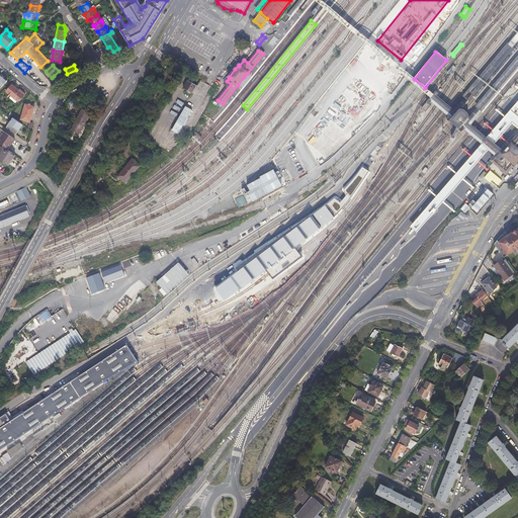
[(248,73),(238,85),(241,87),(251,75),(248,73)]
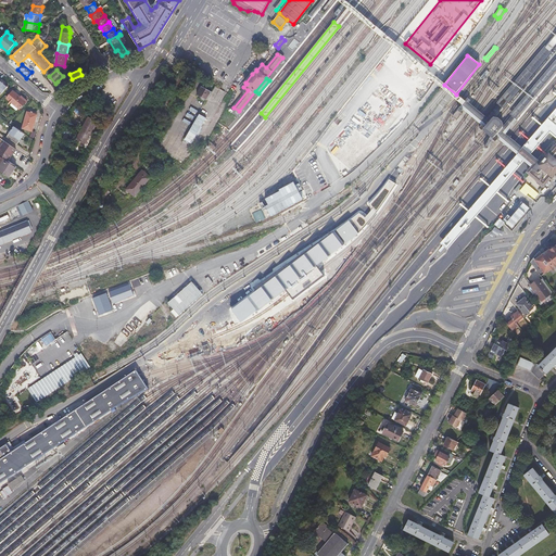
[(197,93),(206,99),(211,91),(201,86),(197,93)]
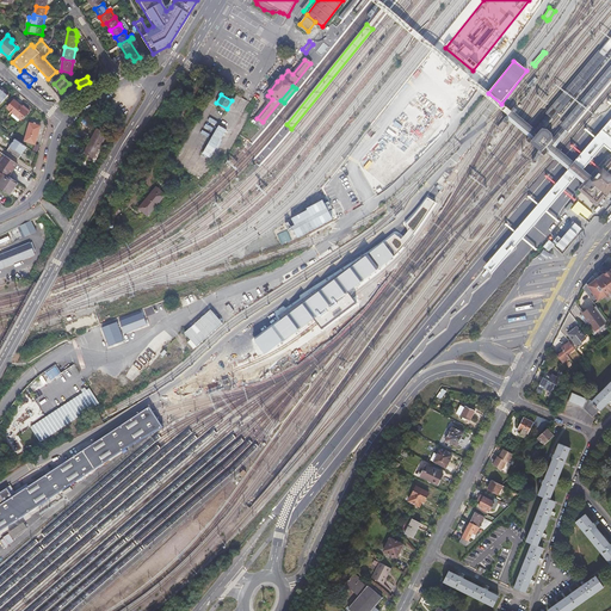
[(25,106),(16,99),(8,107),(14,112),(22,118),(23,119),(31,110),(26,105),(25,106)]
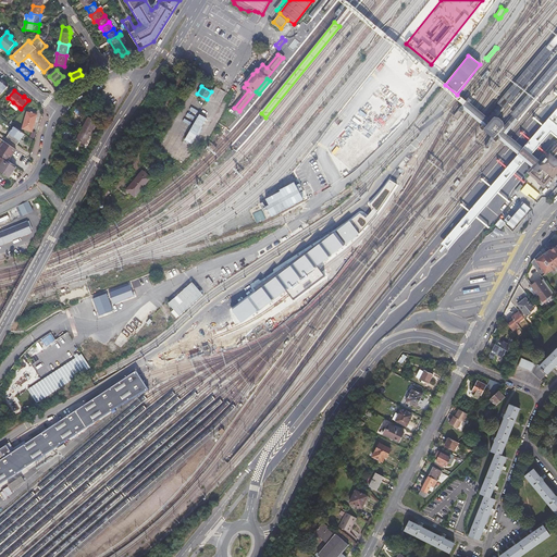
[(536,171),(542,164),(531,156),(528,152),(523,149),(506,135),(505,134),(504,133),(502,131),(499,130),(494,124),(486,119),(466,101),(460,108),(481,125),(518,156),(522,159),(525,161),(525,162),(536,171)]
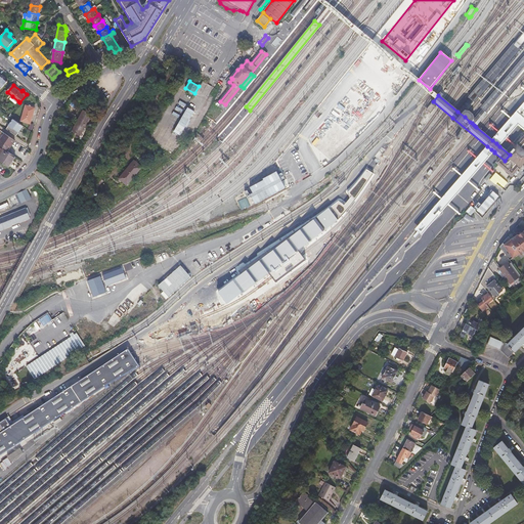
[(434,104),(432,102),(428,108),(432,113),(436,106),(434,104)]
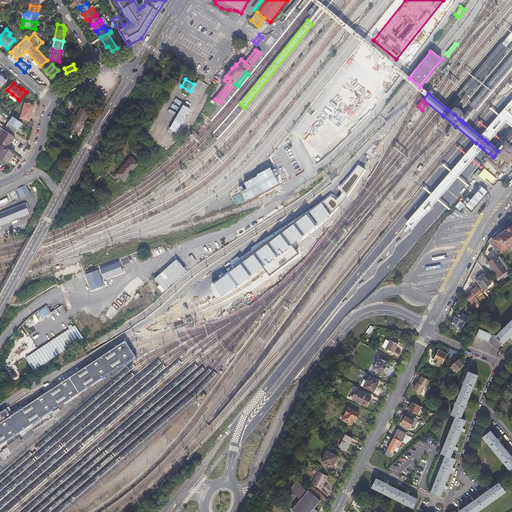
[(34,105),(26,103),(22,118),(30,120),(34,105)]
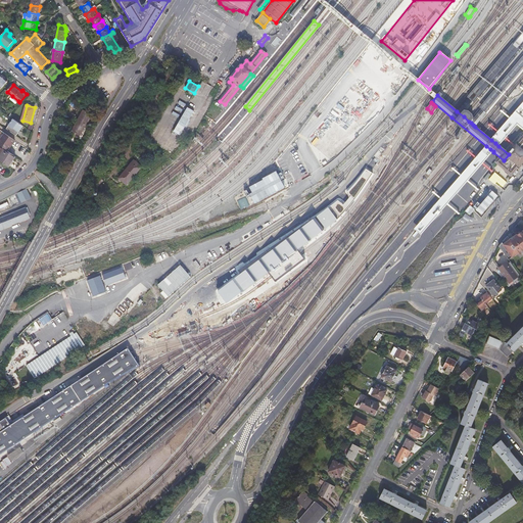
[(91,114),(83,110),(77,122),(72,131),(80,136),(85,128),(91,114)]
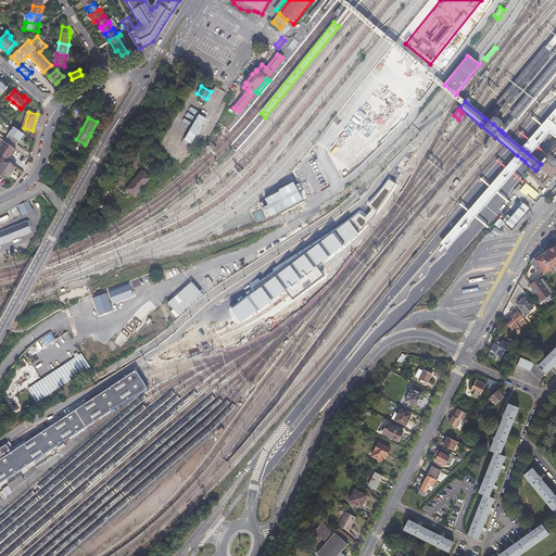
[(17,143),(24,133),(14,126),(7,136),(17,143)]
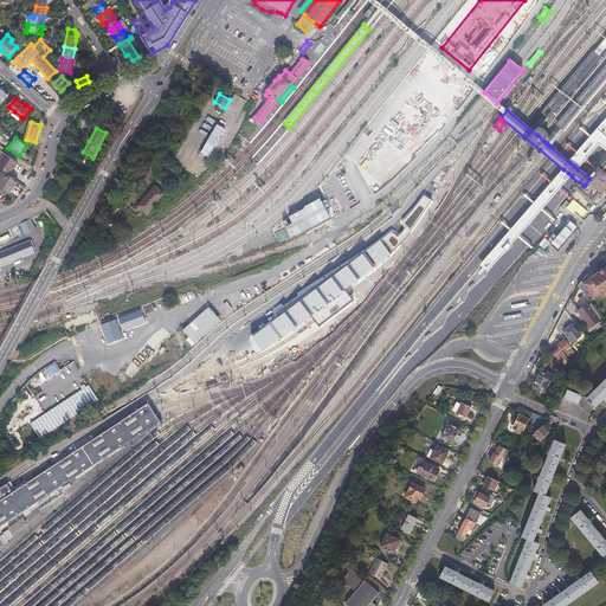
[(18,161),(6,154),(1,160),(0,161),(0,166),(10,173),(18,161)]
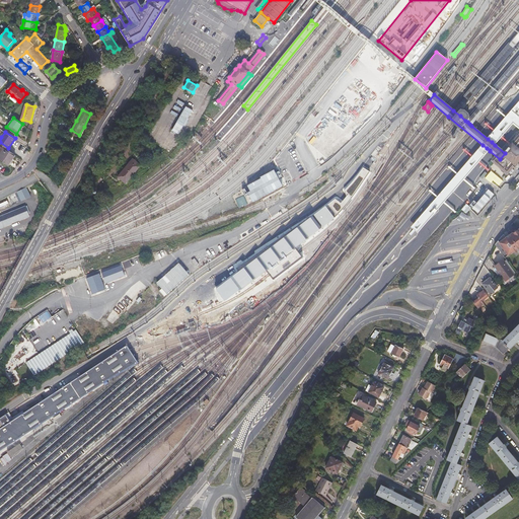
[(497,162),(496,163),(507,171),(506,172),(508,173),(513,167),(515,168),(518,164),(517,162),(518,160),(518,135),(515,141),(507,150),(505,153),(500,159),(497,162)]
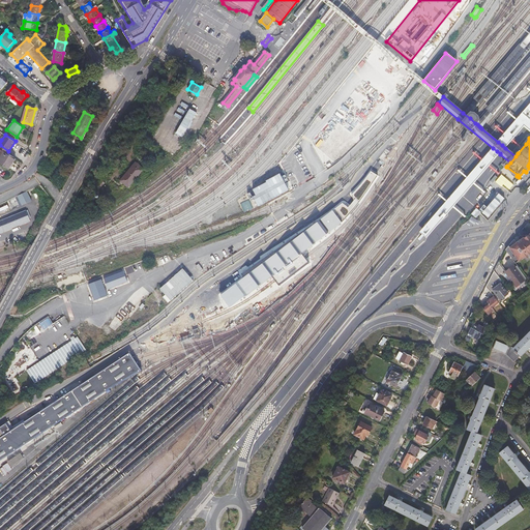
[(3,149),(0,153),(0,163),(8,169),(17,157),(3,149)]
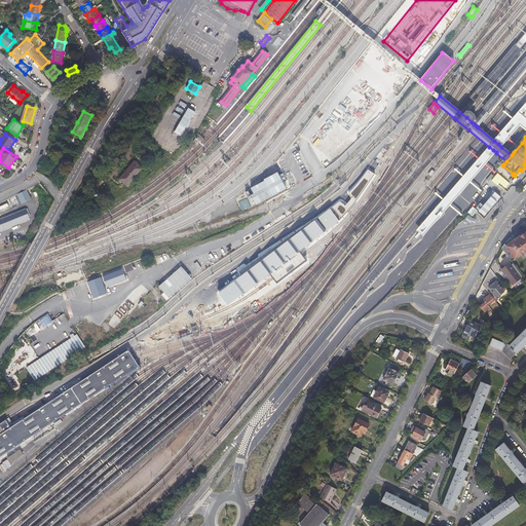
[(129,165),(139,172),(143,166),(135,159),(129,165)]
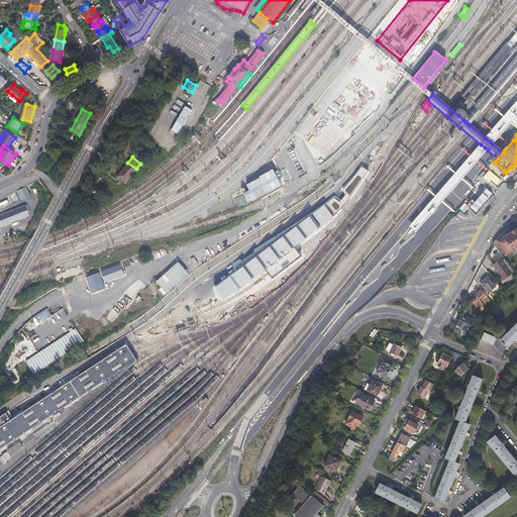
[(136,169),(127,163),(115,178),(123,185),(136,169)]
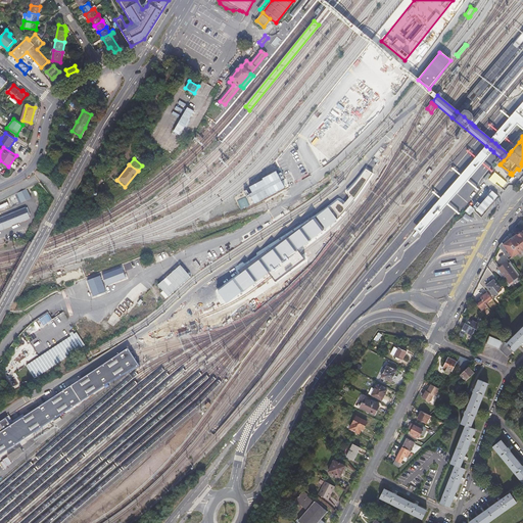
[(373,173),(366,169),(346,190),(349,197),(343,204),(338,200),(329,208),(337,220),(354,199),(373,173)]
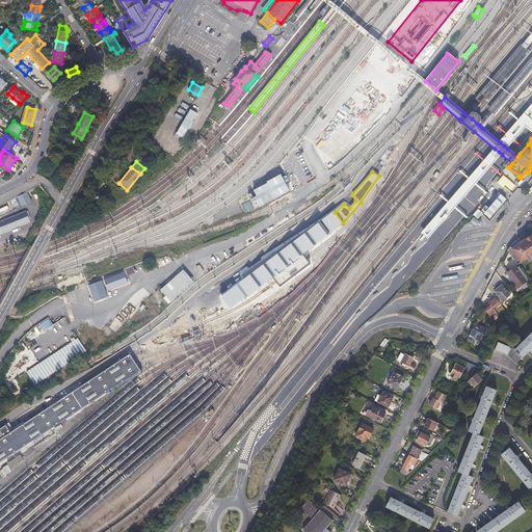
[(289,191),(281,175),(249,191),(258,208),(289,191)]
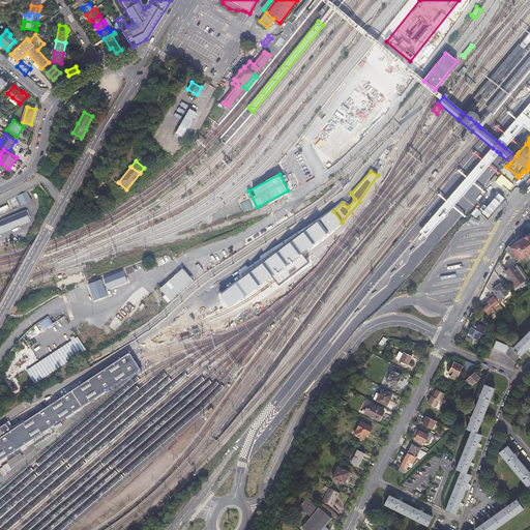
[(490,217),(505,197),(499,193),(488,207),(484,204),(479,210),(490,217)]
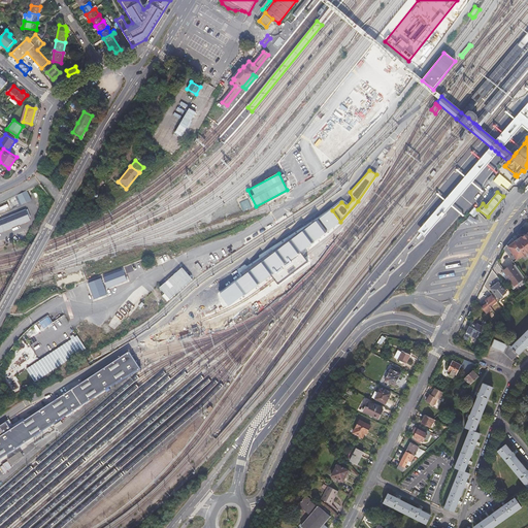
[(33,202),(28,193),(20,197),(24,206),(33,202)]
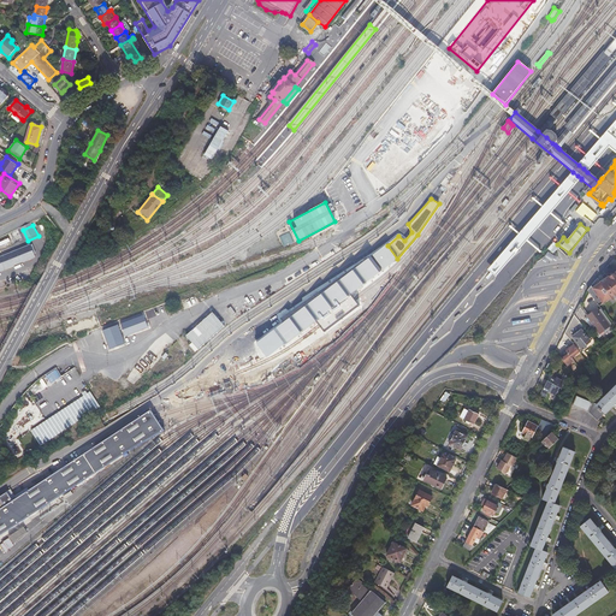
[(388,246),(256,341),(267,356),(317,321),(320,326),(325,332),(359,304),(355,300),(351,295),(397,259),(388,246)]
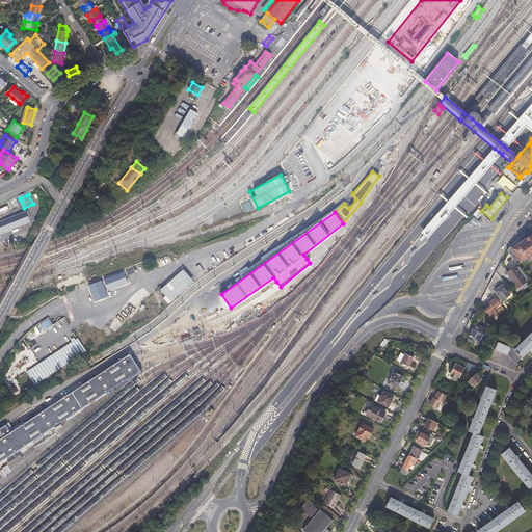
[(0,235),(30,223),(26,215),(0,225),(0,235)]
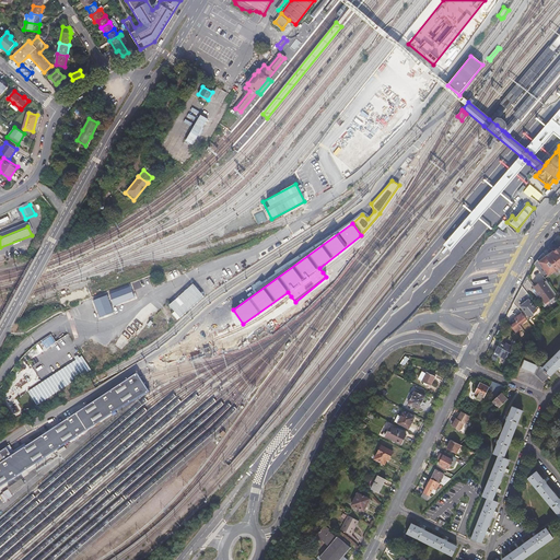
[(536,266),(536,267),(544,278),(548,276),(549,278),(557,273),(558,276),(559,273),(559,249),(555,254),(553,252),(550,251),(548,253),(548,254),(550,256),(547,258),(545,256),(545,255),(537,265),(536,266)]
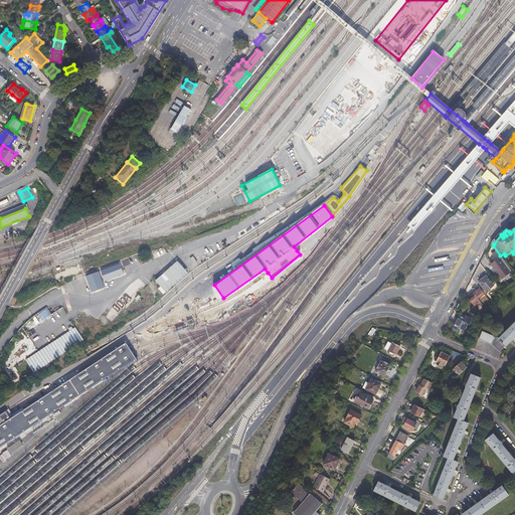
[(483,267),(490,277),(496,272),(502,280),(510,274),(500,260),(493,265),(487,258),(483,267)]
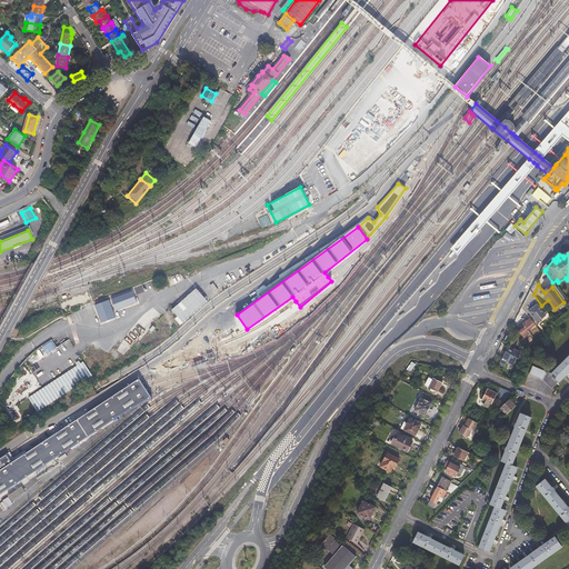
[(567,300),(558,289),(555,285),(552,287),(563,302),(567,300)]
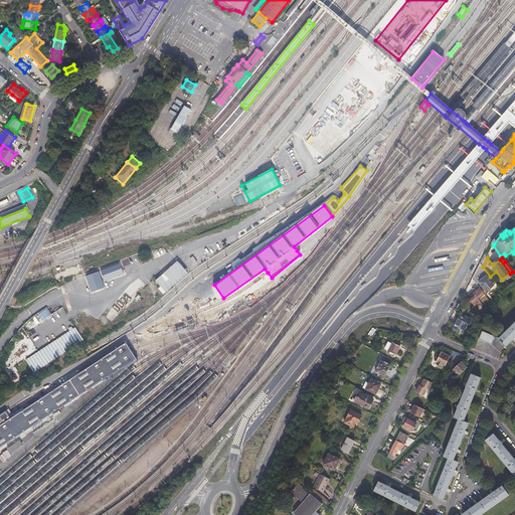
[(177,263),(155,282),(166,294),(188,275),(177,263)]
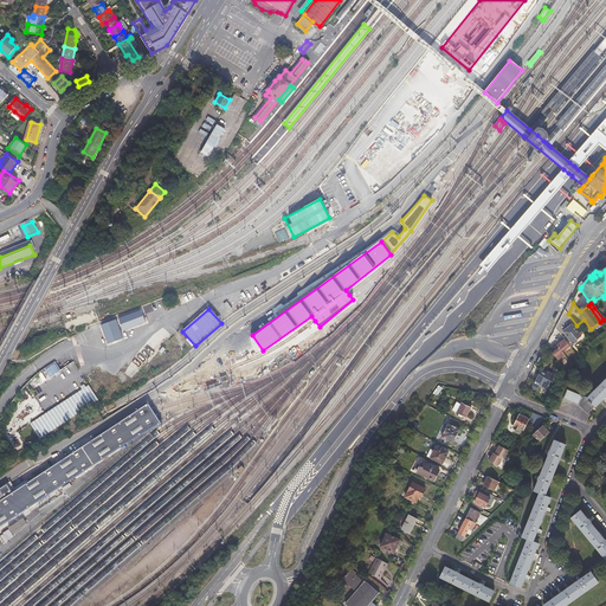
[(142,310),(118,318),(123,331),(146,323),(142,310)]
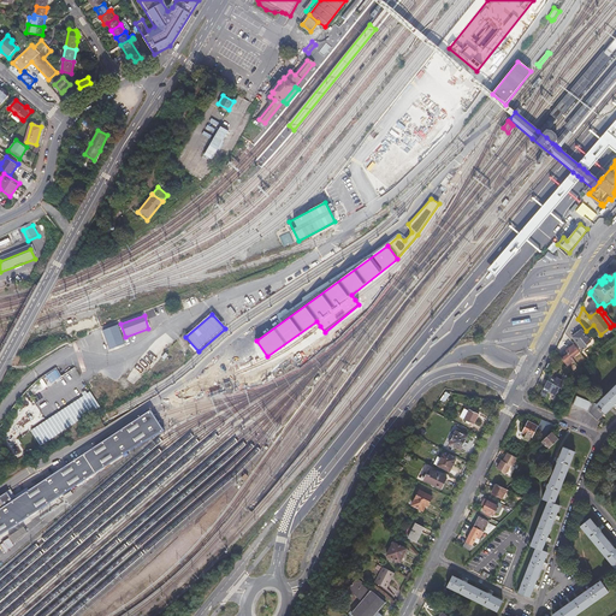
[(567,336),(573,343),(576,341),(584,349),(587,347),(586,344),(593,339),(586,331),(578,319),(576,318),(567,336)]
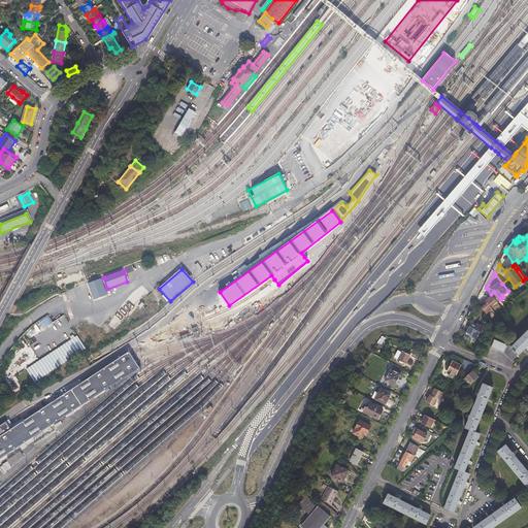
[(79,283),(77,277),(58,285),(60,290),(79,283)]
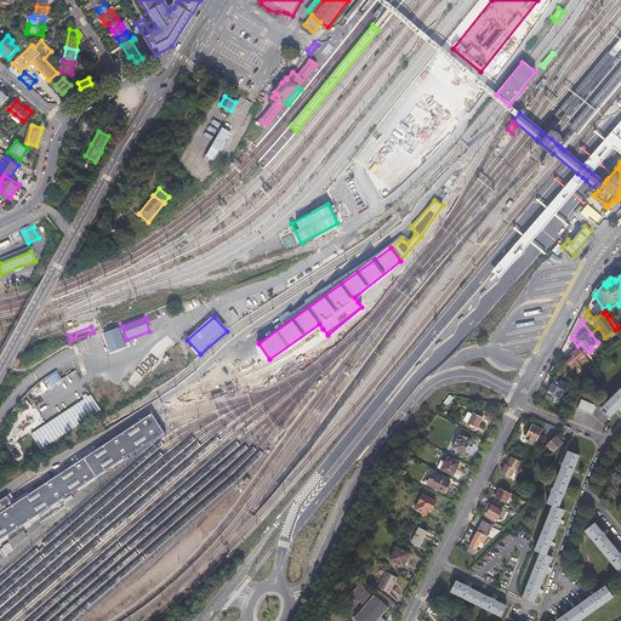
[(119,329),(103,334),(110,353),(125,347),(119,329)]
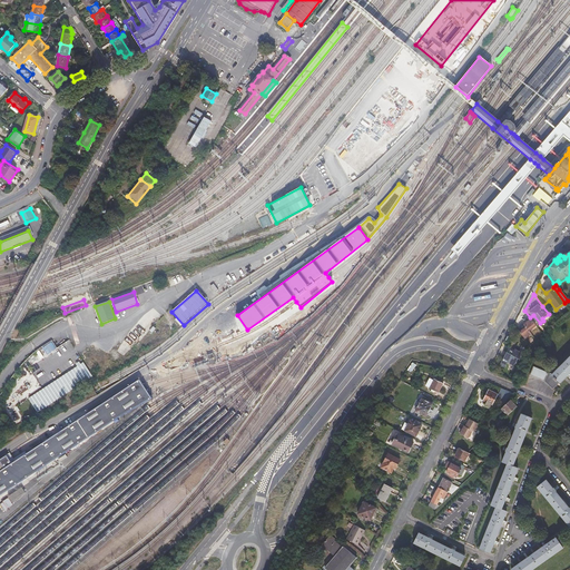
[(569,316),(569,313),(557,324),(558,325),(563,322),(569,316)]
